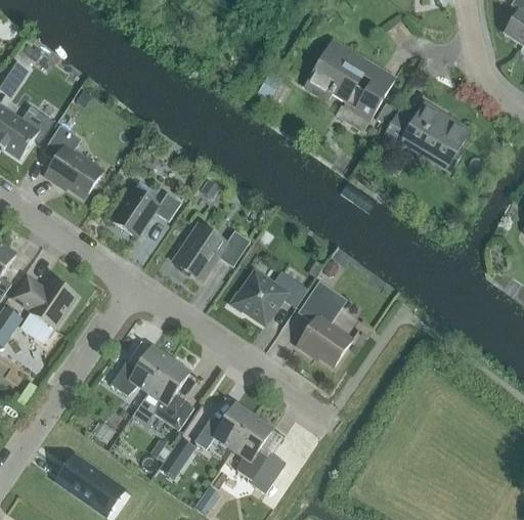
[(523,12),(518,9),(504,32),(523,45),(523,12)]
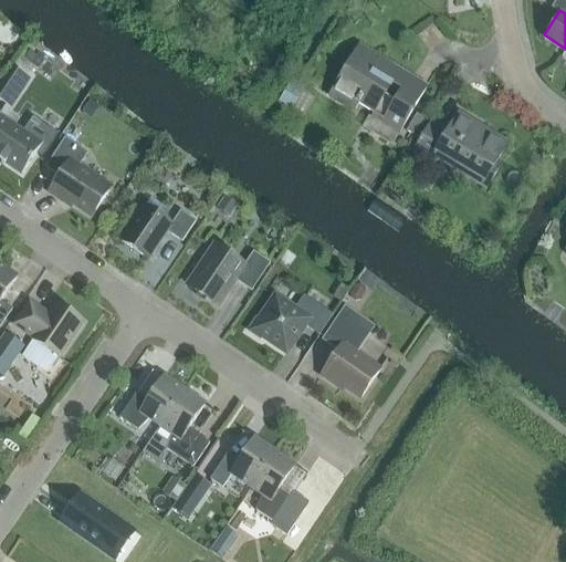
[(425,85),(392,65),(363,48),(349,70),(345,66),(331,91),(355,106),(363,94),(377,103),(364,124),(391,141),(425,85)]
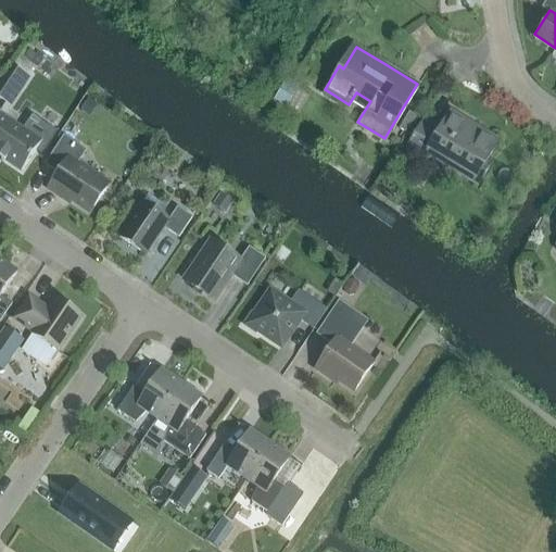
[(12,62),(0,80),(0,95),(4,98),(23,70),(12,62)]
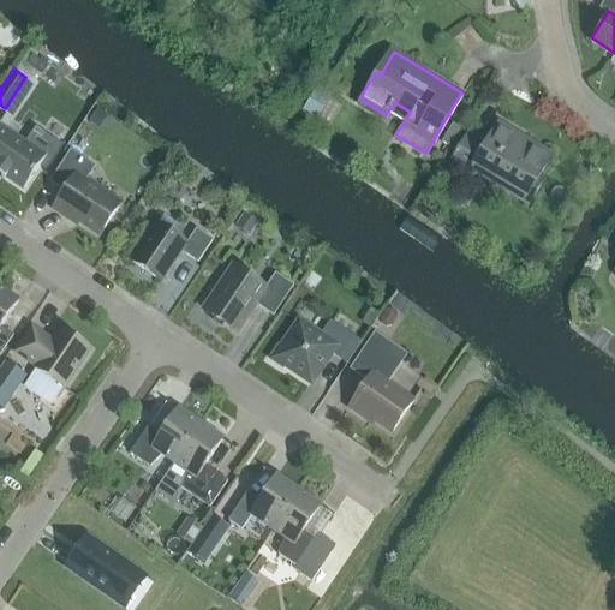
[(96,124),(105,111),(97,106),(89,119),(96,124)]
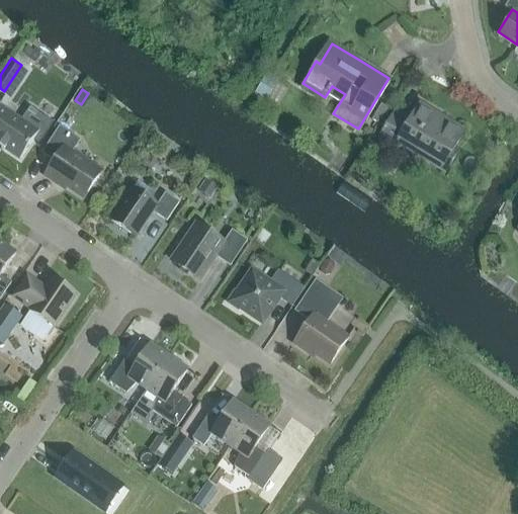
[(378,120),(387,105),(380,100),(371,116),(378,120)]
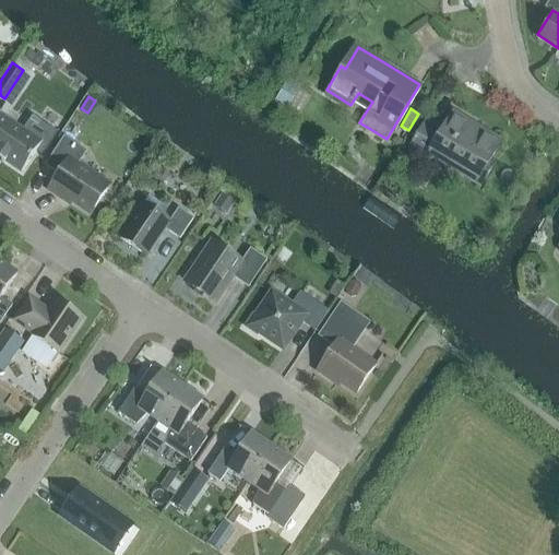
[(501,139),(453,109),(441,128),(426,118),(408,146),(426,157),(428,152),(479,184),(495,158),(490,156),(501,139)]
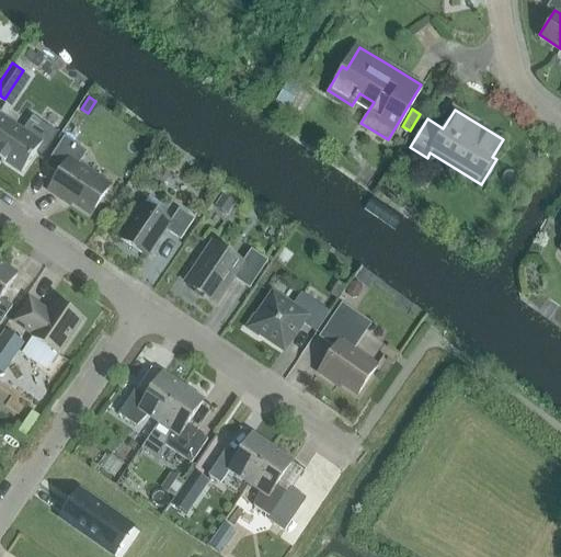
[(0,112),(0,155),(22,170),(36,149),(42,152),(57,129),(32,112),(22,126),(0,112)]
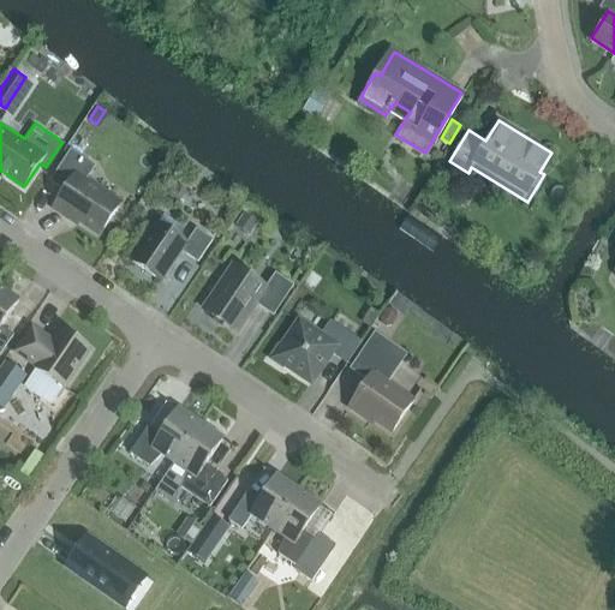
[(100,233),(121,201),(85,177),(94,163),(71,147),(51,178),(64,187),(52,205),(67,215),(69,213),(100,233)]
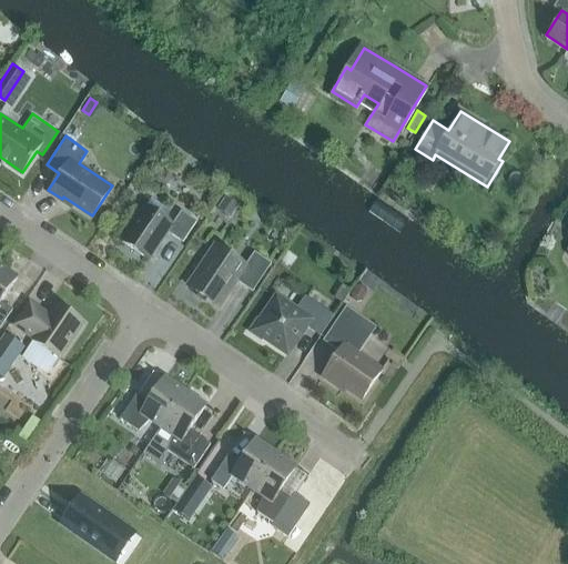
[(230,214),(237,203),(224,194),(216,205),(230,214)]
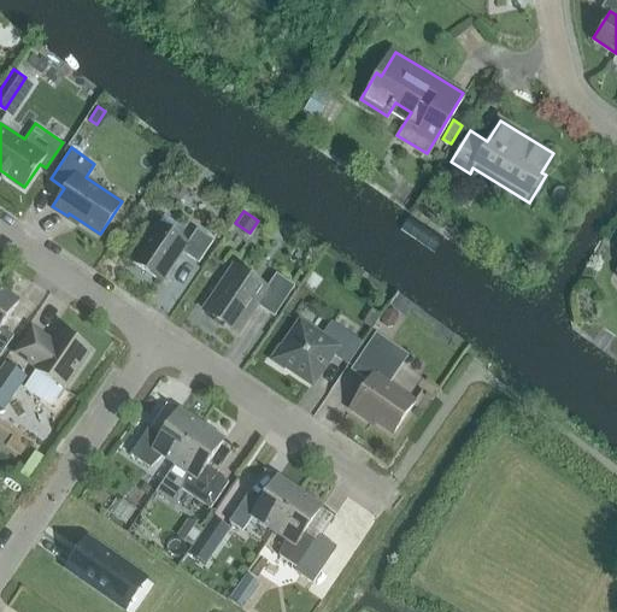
[(187,240),(157,221),(131,258),(162,278),(182,248),(198,259),(212,237),(197,227),(187,240)]
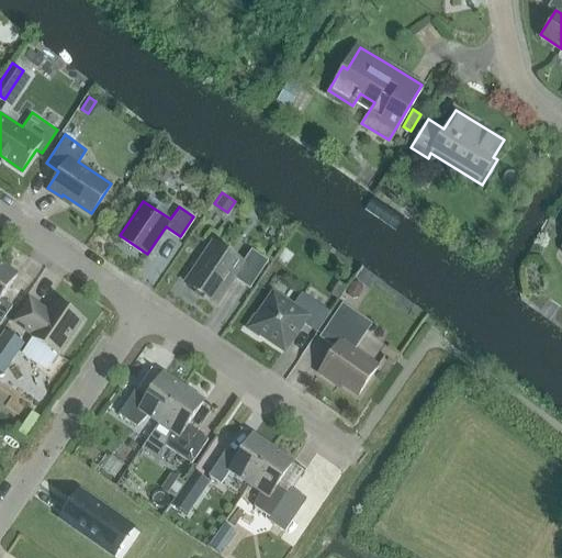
[(244,259),(212,240),(186,280),(216,301),(234,275),(249,285),(267,258),(251,247),(244,259)]
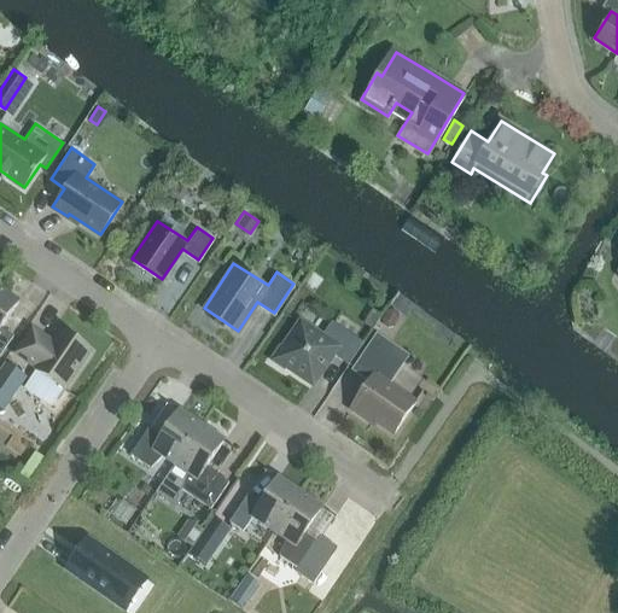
[(0,286),(0,351),(12,333),(0,325),(18,299),(0,286)]
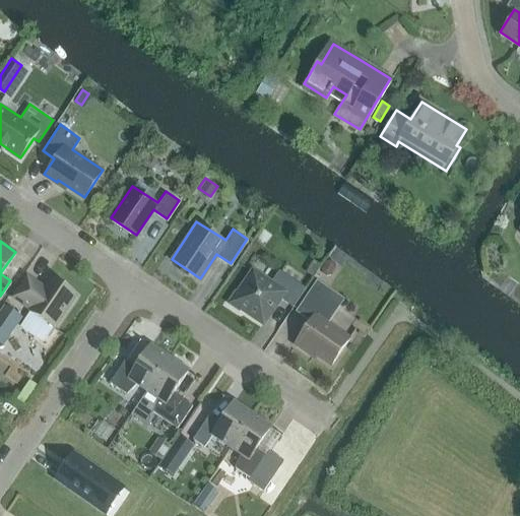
[(312,274),(320,262),(314,258),(306,269),(312,274)]
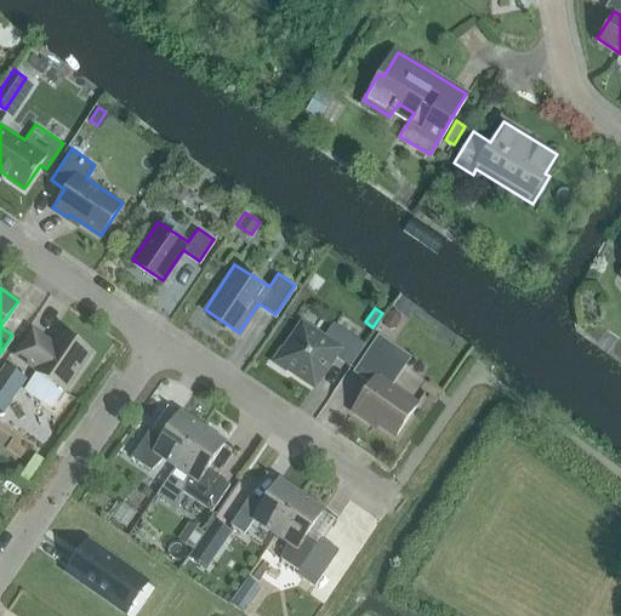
[(388,326),(394,325),(400,317),(400,312),(396,308),(389,309),(383,318),(383,324),(388,326)]
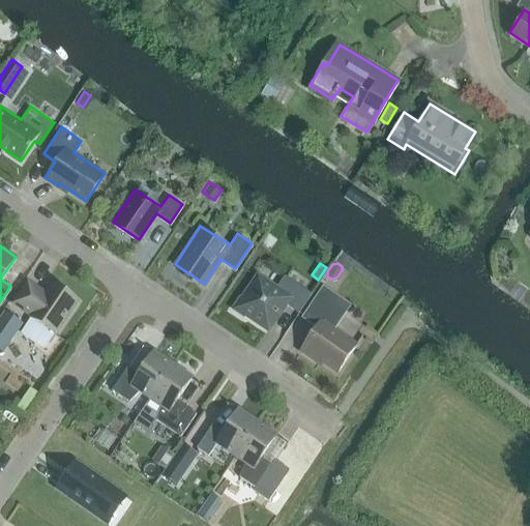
[(311,292),(285,273),(275,287),(258,274),(242,297),(239,295),(232,307),(243,314),(245,312),(267,327),(285,301),(298,311),(311,292)]
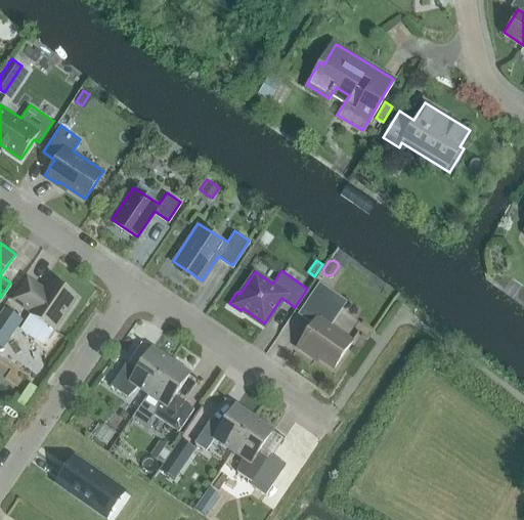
[(45,289),(27,276),(12,298),(31,310),(30,311),(54,328),(77,295),(52,278),(45,289)]
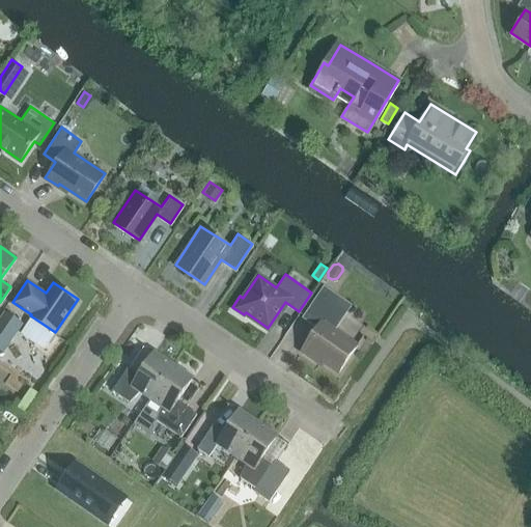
[(338,370),(357,342),(334,327),(350,303),(323,284),(302,315),(316,325),(301,350),(313,358),(314,355),(338,370)]
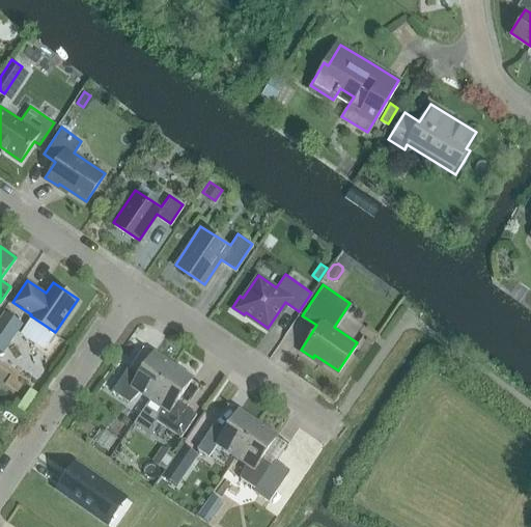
[(22,322),(4,309),(0,314),(0,347),(3,350),(22,322)]
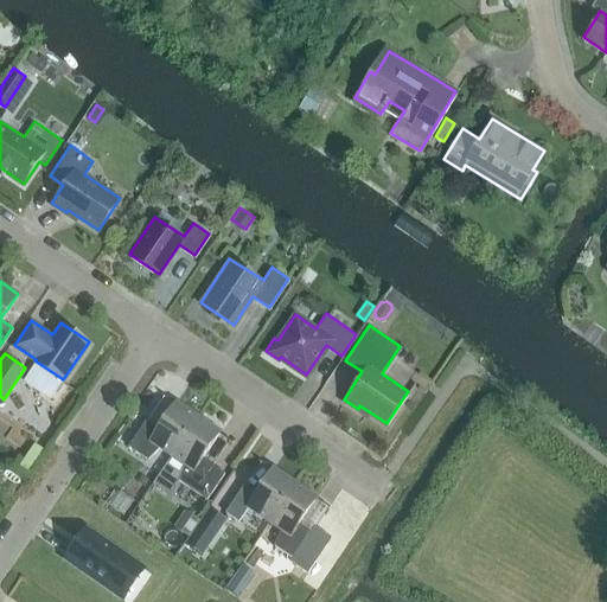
[(172,453),(197,415),(176,401),(158,426),(146,417),(128,444),(147,458),(159,444),(172,453)]
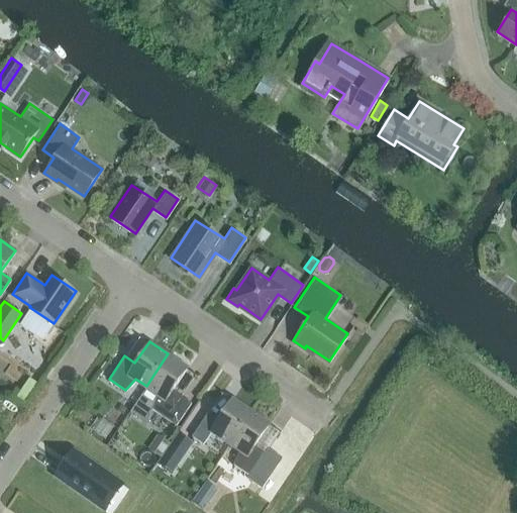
[(146,420),(151,407),(176,424),(192,402),(172,388),(187,367),(168,353),(146,386),(130,409),(146,420)]
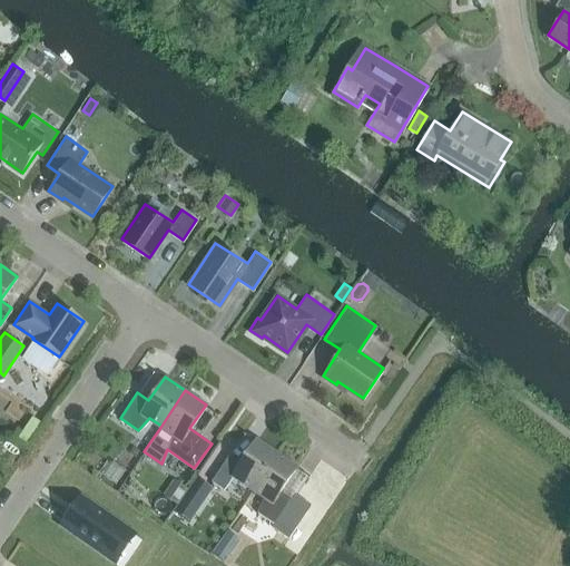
[(253,487),(276,451),(256,438),(239,461),(228,454),(210,479),(224,488),(234,475),(253,487)]
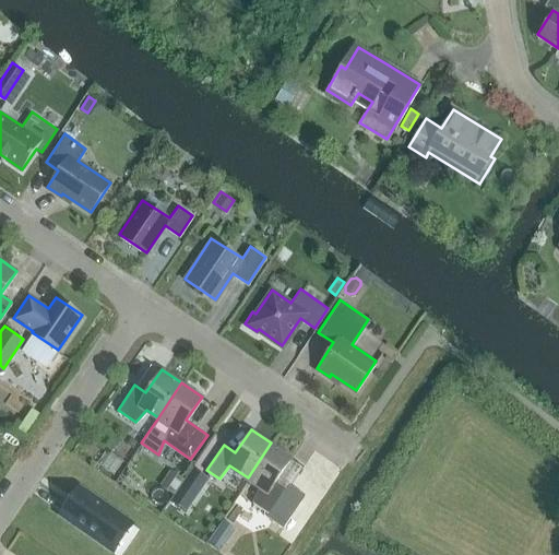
[(248,477),(259,485),(252,500),(270,512),(272,518),(271,519),(284,528),(306,495),(294,486),(293,488),(287,488),(275,481),(292,457),(271,443),(248,477)]
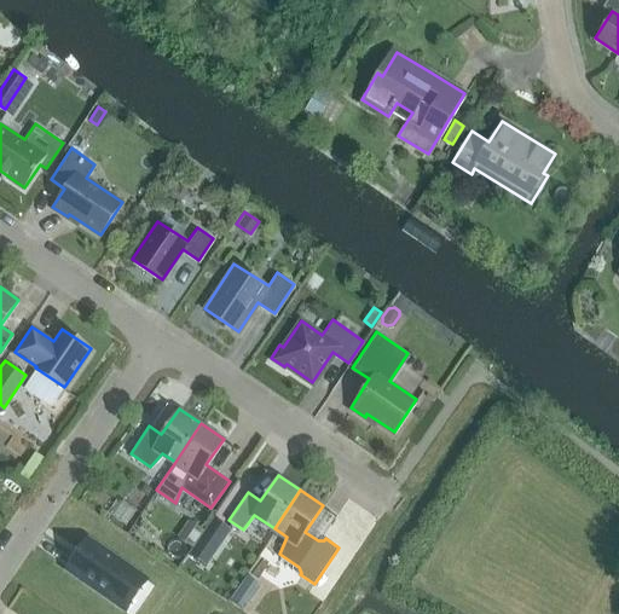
[(126,526),(139,505),(123,494),(109,514),(126,526)]
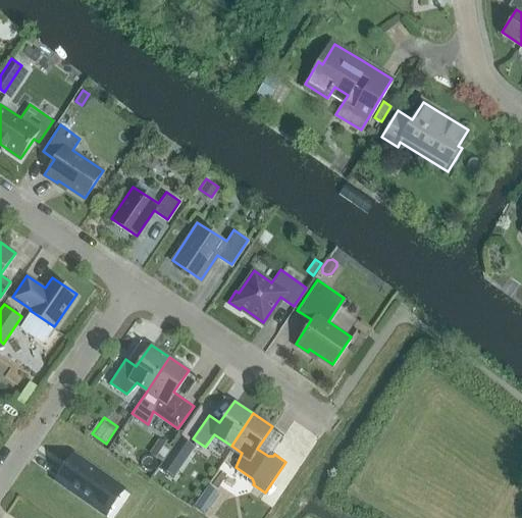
[(162,460),(171,445),(158,435),(149,451),(162,460)]
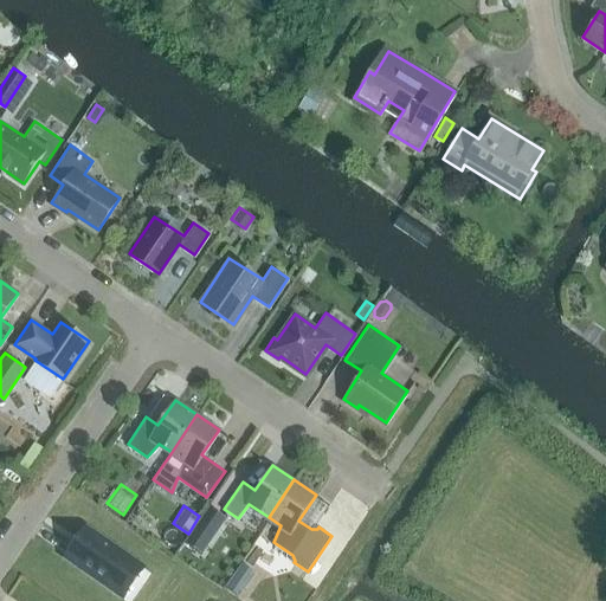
[(225,516),(208,505),(185,541),(200,551),(225,516)]
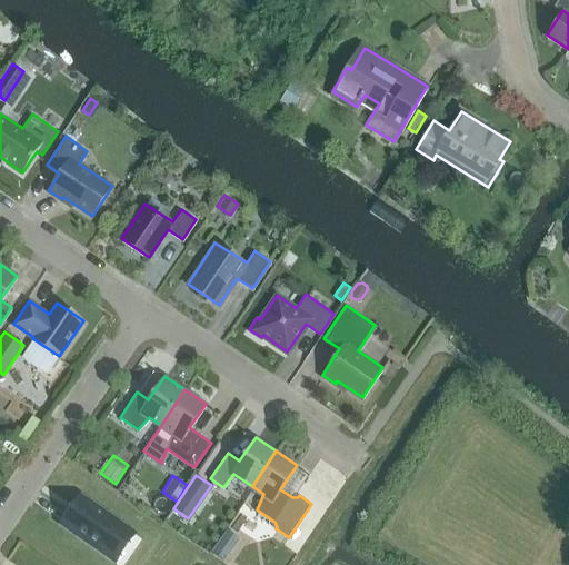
[(110,557),(130,528),(80,493),(60,522),(110,557)]
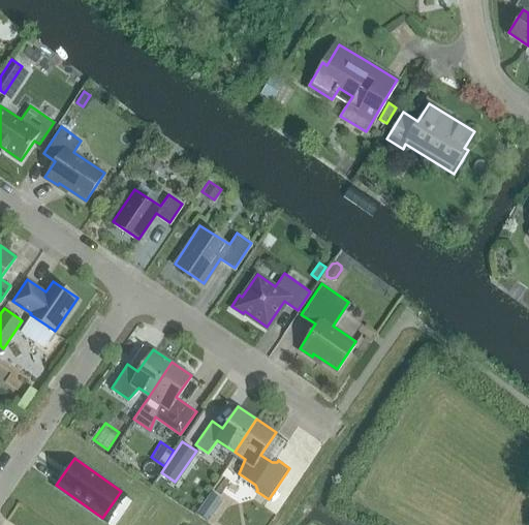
[(203,502),(197,512),(206,517),(209,513),(208,505),(203,502)]
